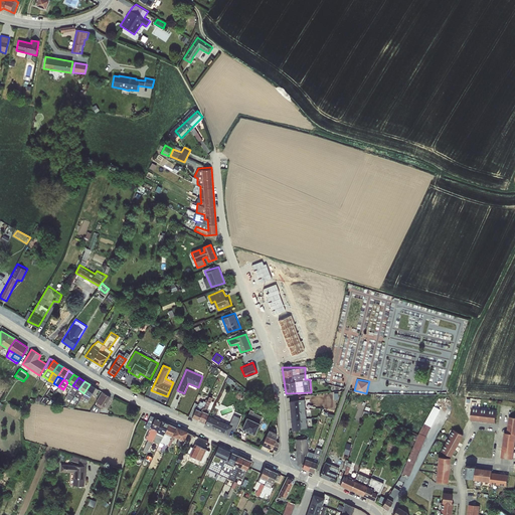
[(67,382),(63,389),(66,392),(68,393),(72,385),(67,382)]
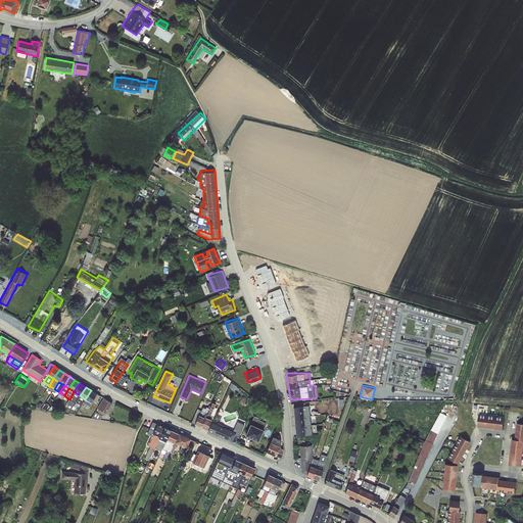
[(85,399),(91,402),(93,400),(97,393),(91,390),(85,399)]
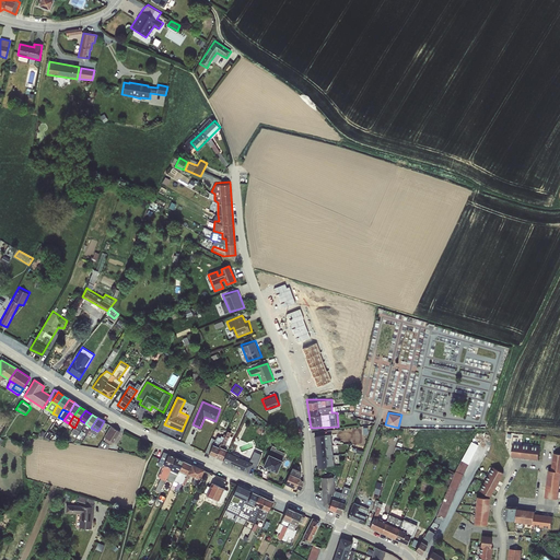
[(79,419),(74,428),(73,429),(77,431),(80,432),(83,428),(85,423),(79,419)]
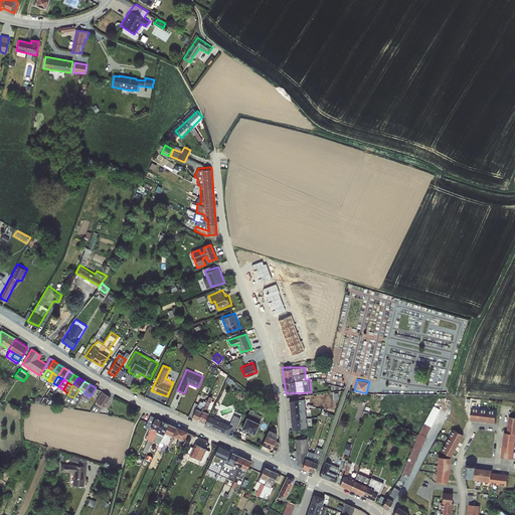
[(73,397),(72,399),(71,401),(70,402),(73,404),(75,401),(76,400),(78,401),(79,399),(80,398),(83,393),(78,389),(76,393),(73,397)]
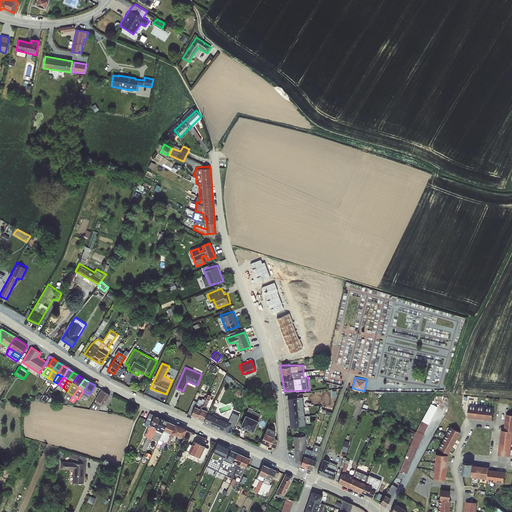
[(97,401),(103,404),(104,405),(110,395),(101,389),(95,399),(97,401)]
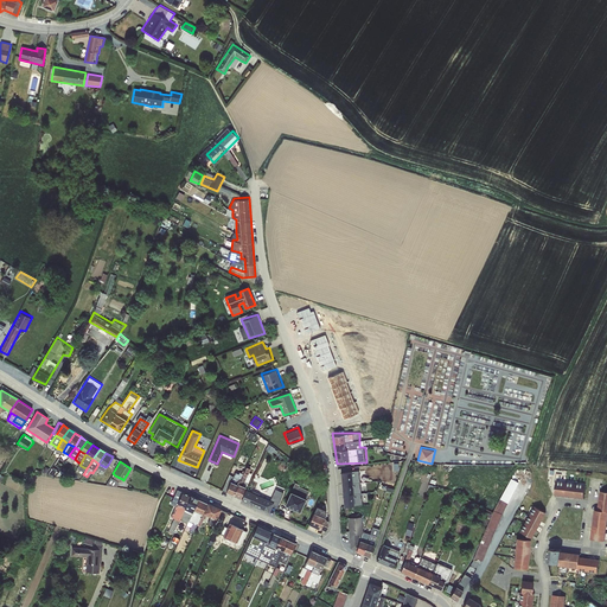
[(94,471),(93,473),(96,475),(97,472),(101,474),(103,471),(106,467),(98,464),(95,470),(94,471)]
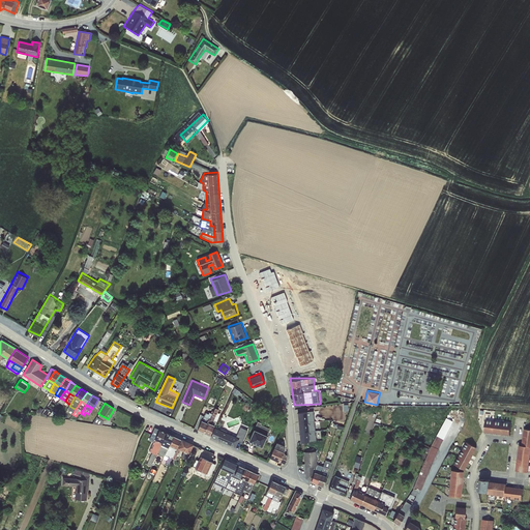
[(197,430),(235,447),(238,442),(242,443),(248,430),(240,427),(236,437),(214,428),(215,424),(212,423),(218,408),(215,407),(213,411),(206,413),(197,430)]
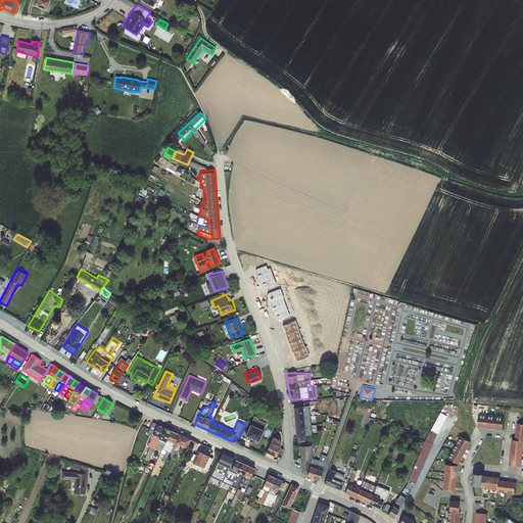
[(293,405),(296,435),(312,434),(308,405),(293,405)]
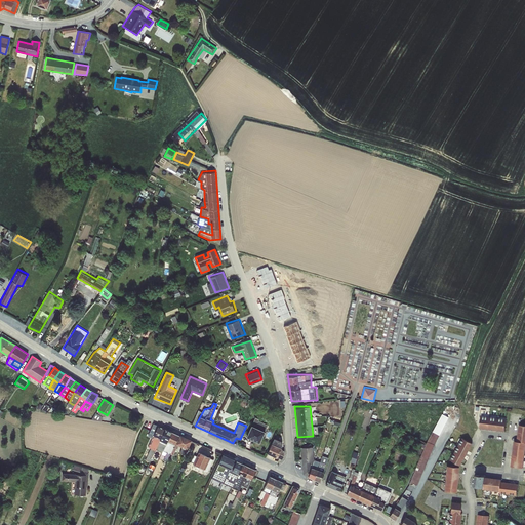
[(507,417),(480,414),(479,429),(505,433),(507,417)]
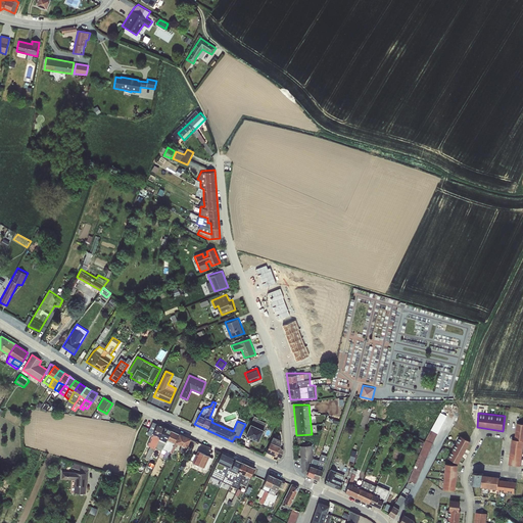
[(245,434),(258,440),(267,423),(258,419),(258,417),(254,416),(245,434)]
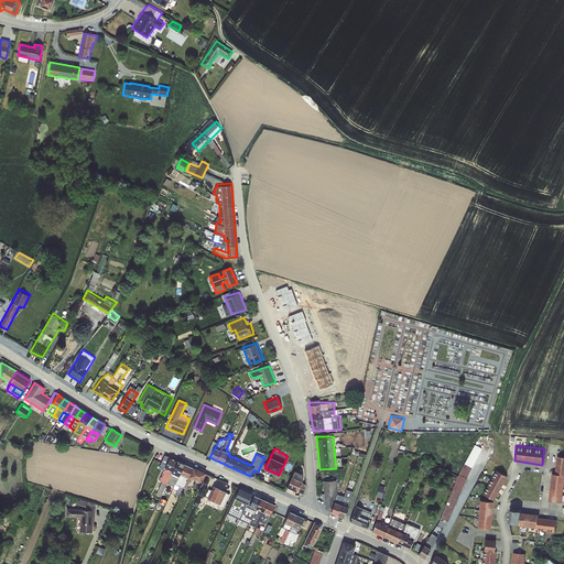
[(552,473),(549,499),(562,501),(563,486),(563,455),(556,455),(554,473),(552,473)]
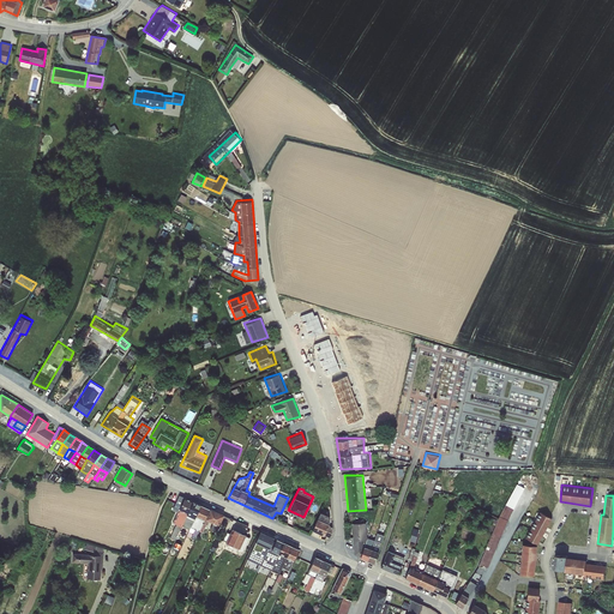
[(180,510),(187,513),(193,501),(185,498),(180,510)]
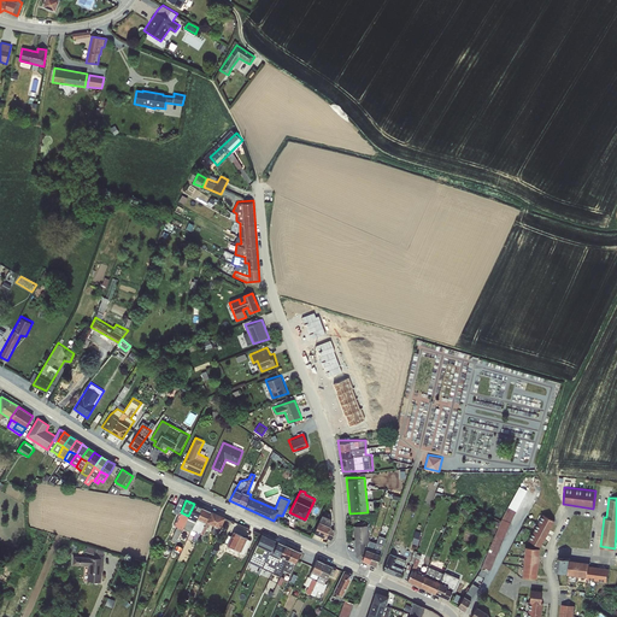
[(188,516),(182,529),(191,533),(192,529),(197,518),(201,507),(194,504),(188,516)]
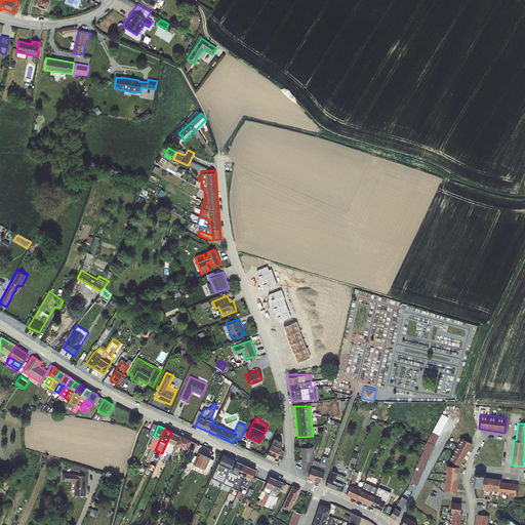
[(171,432),(167,441),(174,444),(175,444),(179,435),(171,432)]
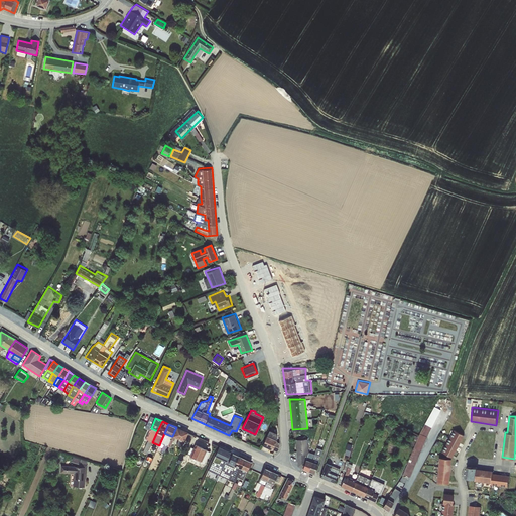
[(401,476),(382,506),(389,510),(409,479),(432,427),(425,425),(401,476)]
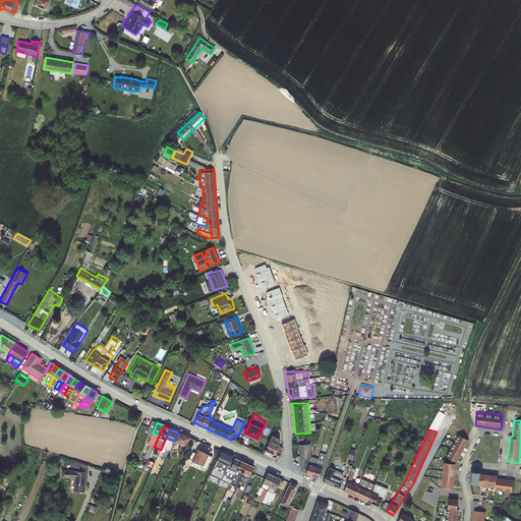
[(174,441),(177,442),(183,445),(186,446),(187,445),(190,438),(190,437),(179,431),(174,441)]
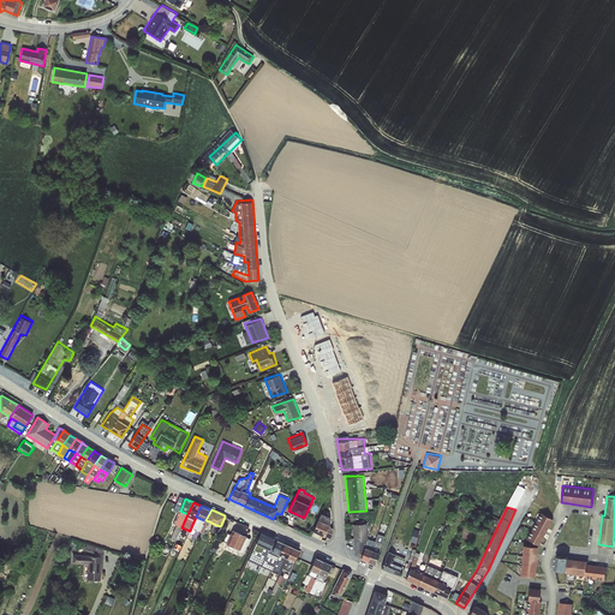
[(187,514),(180,511),(173,524),(177,525),(172,535),(171,539),(175,542),(177,537),(181,527),(187,514)]
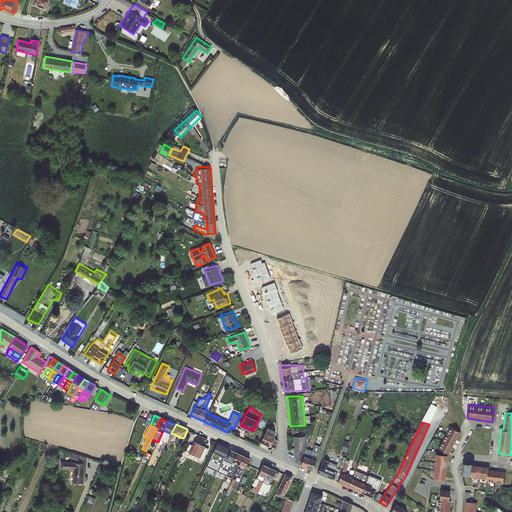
[(460,431),(449,425),(437,448),(449,454),(460,431)]
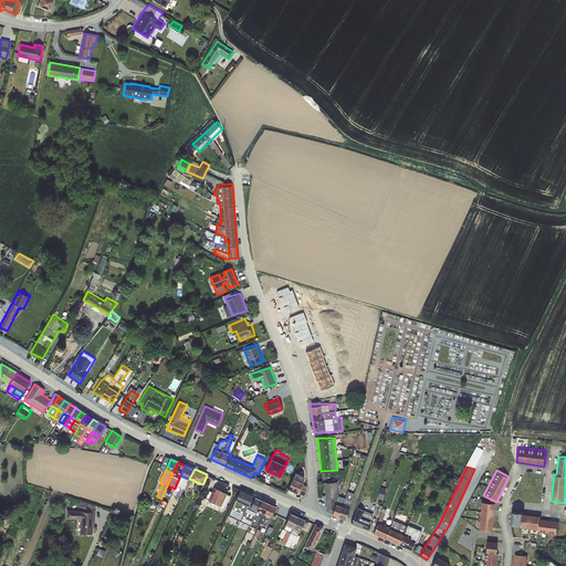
[(294,471),(289,489),(305,494),(307,486),(302,484),(305,474),(294,471)]
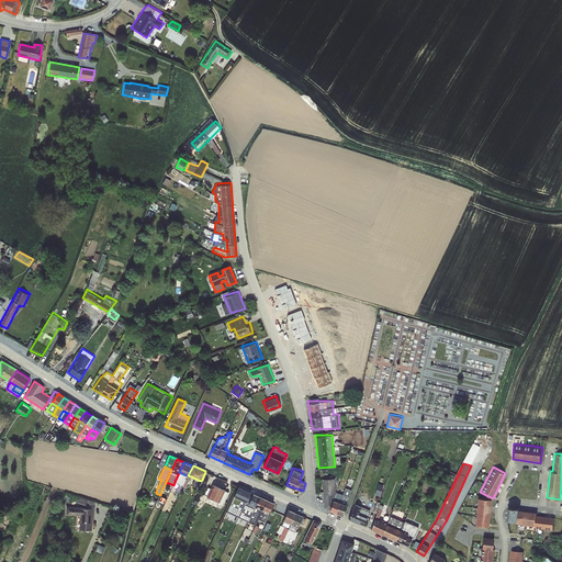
[(179,472),(175,482),(179,484),(176,491),(173,494),(175,495),(171,502),(176,503),(180,492),(182,486),(187,475),(179,472)]
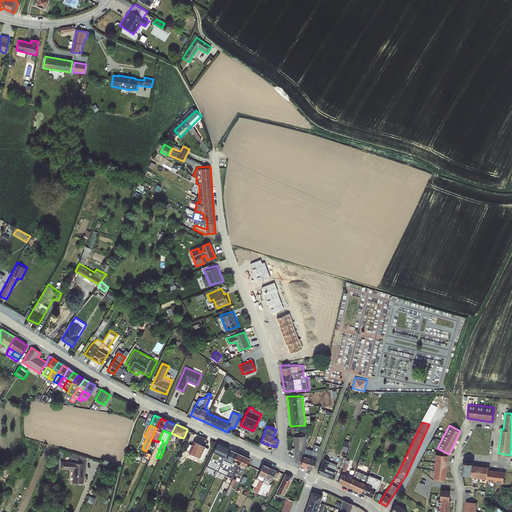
[(187,430),(184,437),(189,439),(192,432),(187,430)]
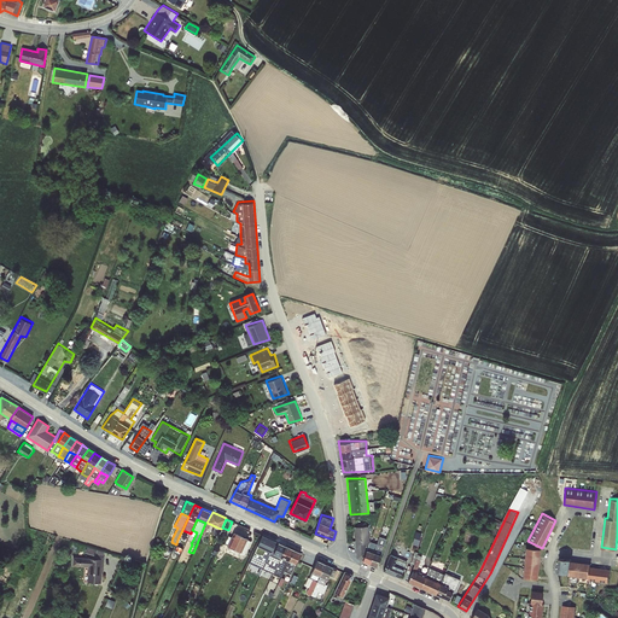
[(368,525),(355,526),(357,558),(378,566),(388,540),(380,537),(377,543),(371,541),(368,525)]
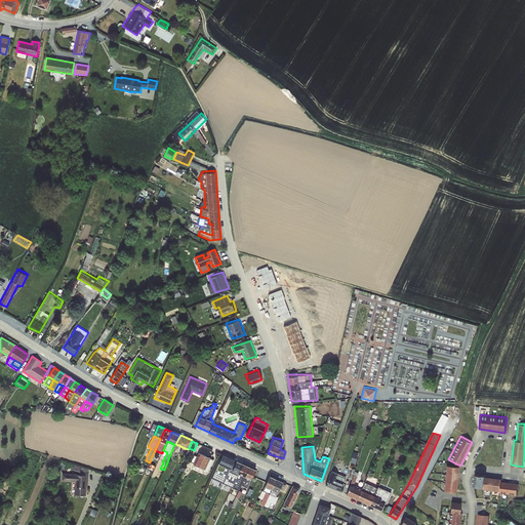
[(197,456),(194,463),(204,469),(205,470),(210,457),(199,452),(197,456)]
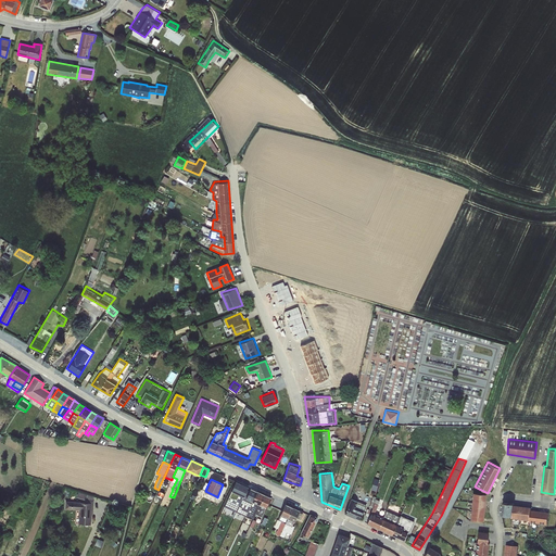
[(237,494),(242,484),(236,481),(225,506),(234,510),(235,508),(236,505),(234,503),(237,494)]
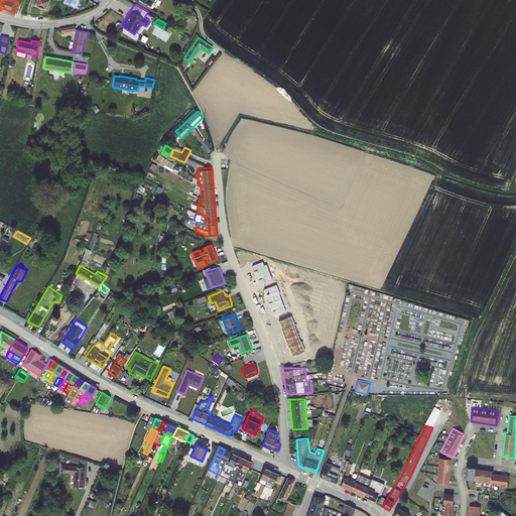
[(207,449),(202,462),(201,461),(200,463),(204,464),(210,452),(207,449)]
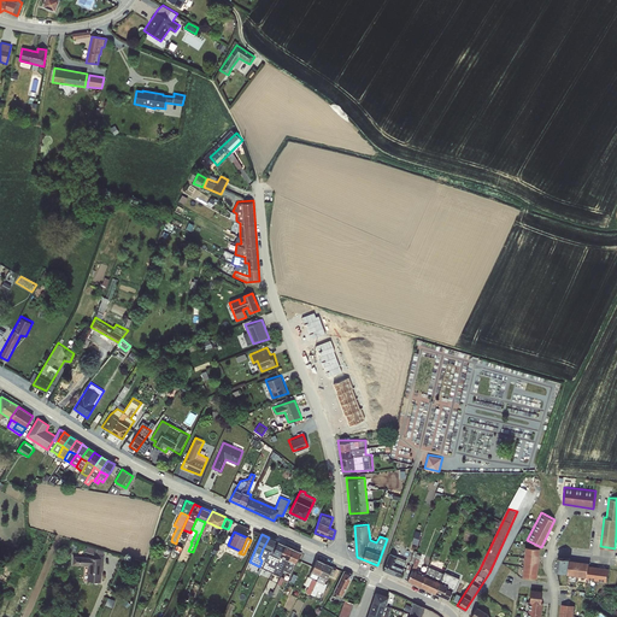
[(269,538),(263,548),(271,551),(276,541),(269,538)]
